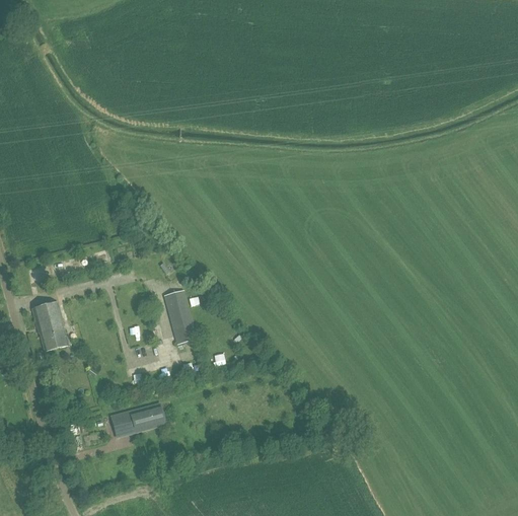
[(197,337),(182,289),(162,294),(175,343),(197,337)]
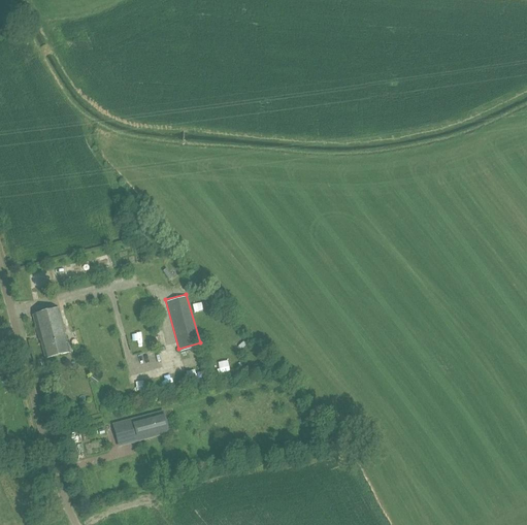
[(58,305),(32,313),(38,337),(39,336),(44,355),(68,349),(58,305)]
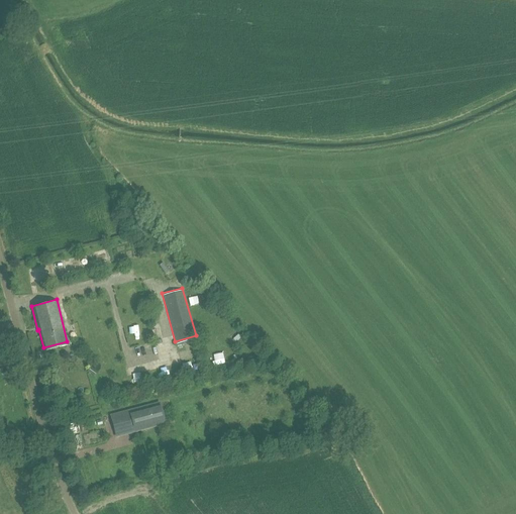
[(160,408),(161,408),(159,401),(128,409),(133,428),(138,427),(138,426),(164,420),(160,408)]
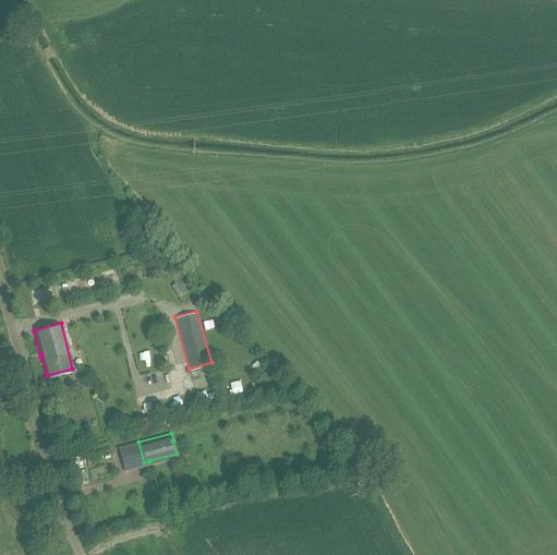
[(119,447),(120,454),(137,449),(136,442),(119,447)]
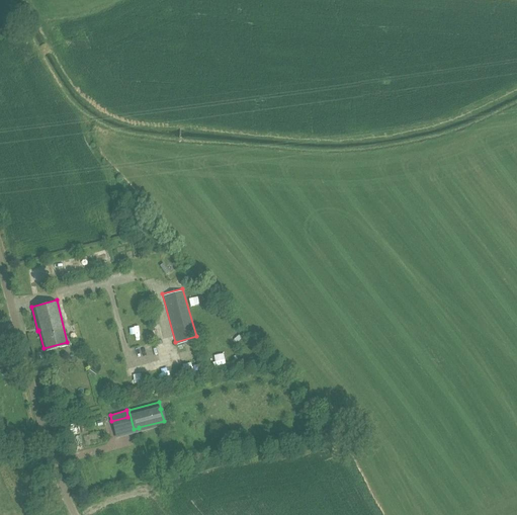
[(81,420),(71,424),(73,432),(84,428),(81,420)]
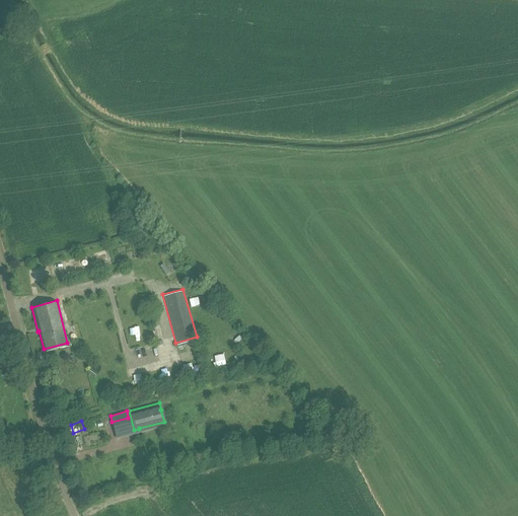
[(84,435),(75,436),(76,444),(85,443),(84,435)]
